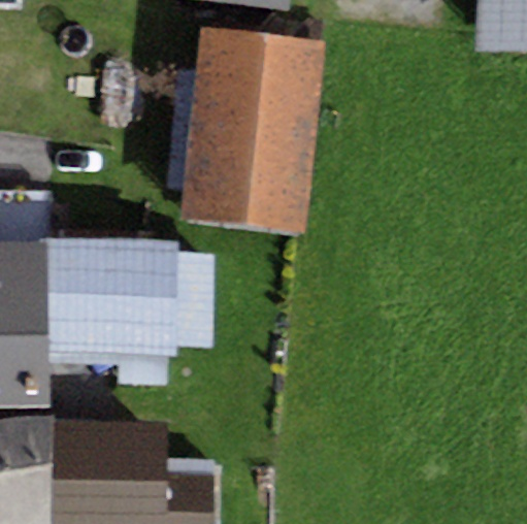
[(526,51),(526,0),(479,0),(480,51),(526,51)]
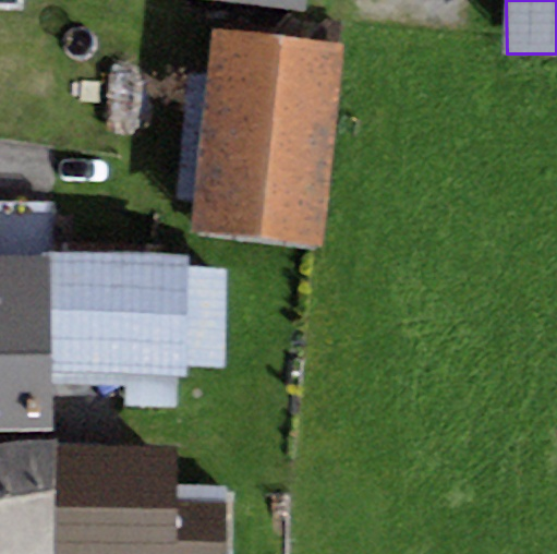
[(324,243),(341,40),(210,28),(193,231),(324,243)]
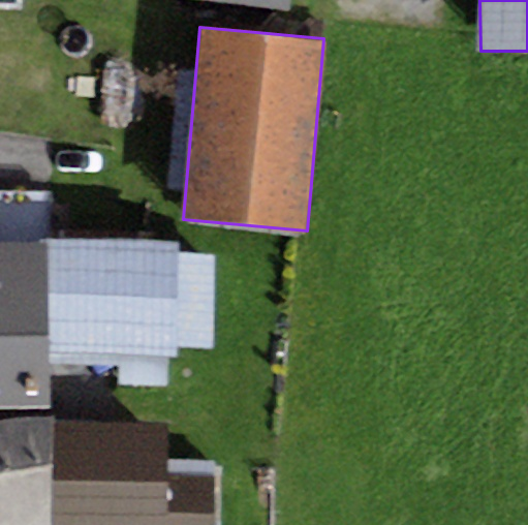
[(50,239),(0,238),(0,334),(49,335),(50,239)]
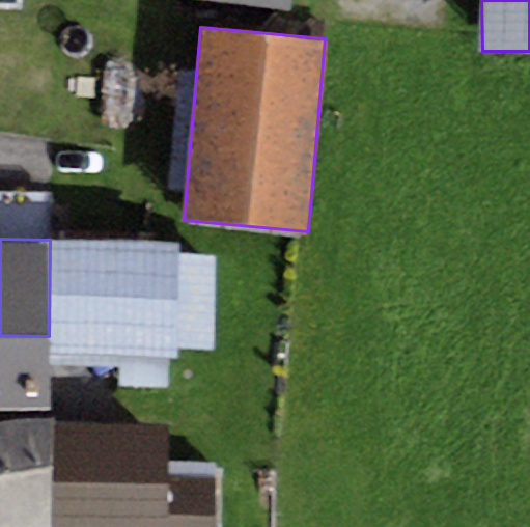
[(177,241),(50,240),(49,336),(49,352),(176,354),(177,241)]
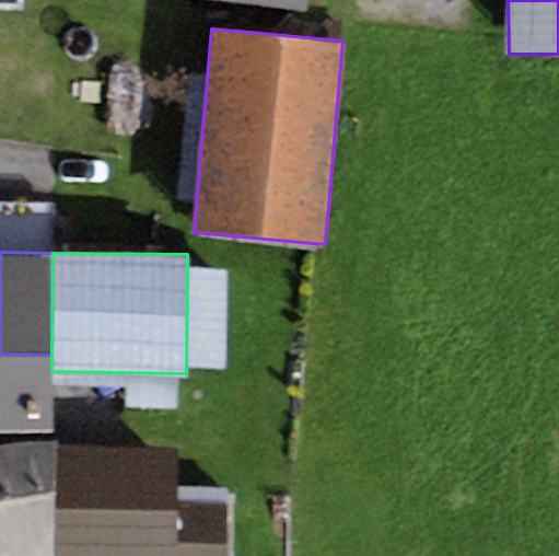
[(51,371),(51,355),(0,354),(0,427),(50,427),(51,371)]
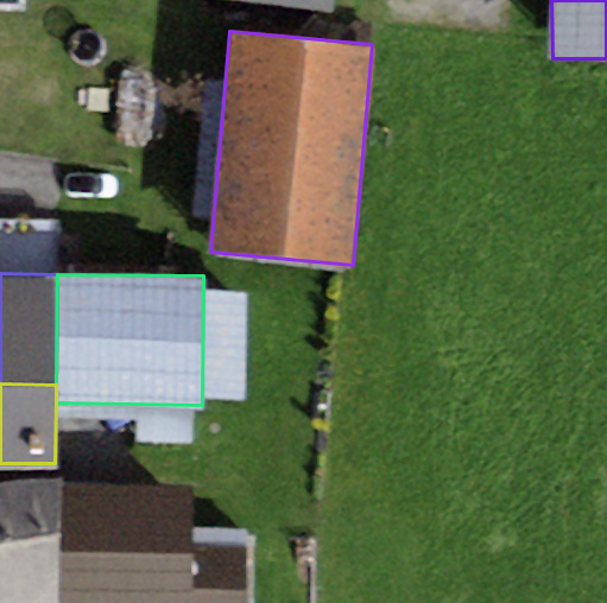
[(23,476),(0,480),(0,602),(58,602),(63,478),(23,476)]
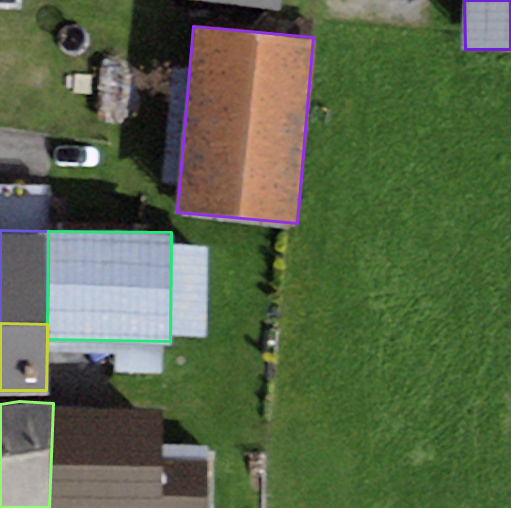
[(207,456),(159,455),(160,407),(53,403),(49,507),(204,507),(206,472),(207,456)]
